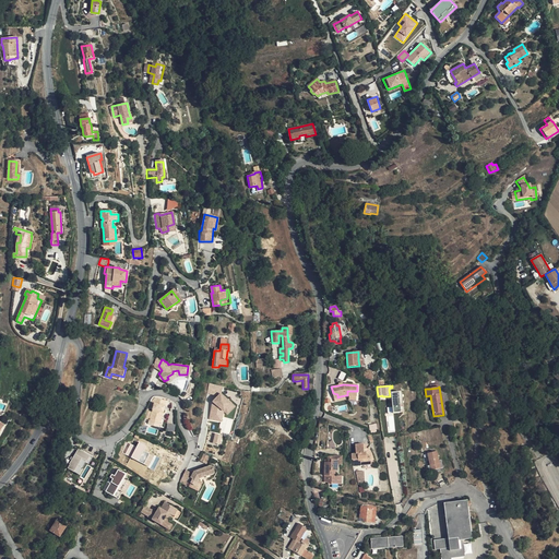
[(214,396),(210,420),(222,421),(224,413),(232,415),(234,400),(214,396)]
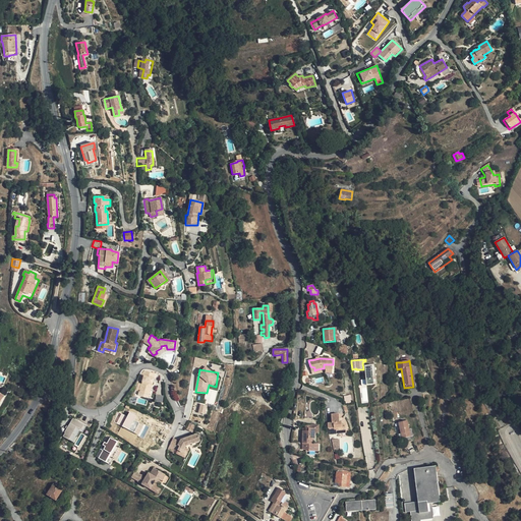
[(155,374),(145,371),(142,371),(141,373),(139,382),(142,383),(139,392),(149,395),(155,374)]
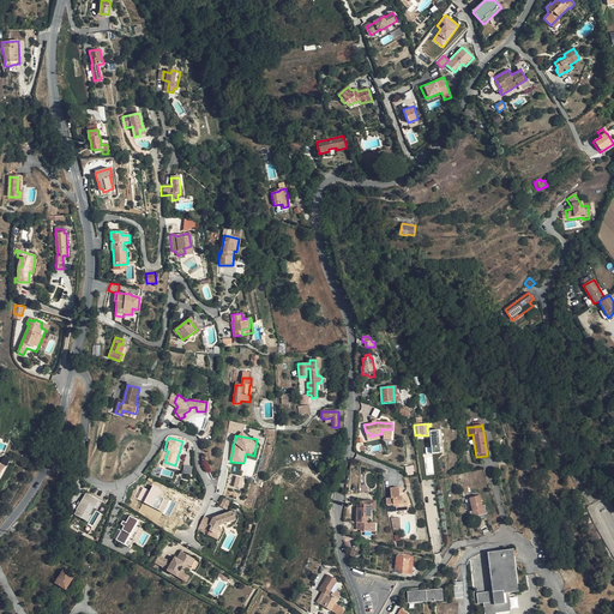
[(234,486),(242,488),(244,477),(236,476),(234,486)]
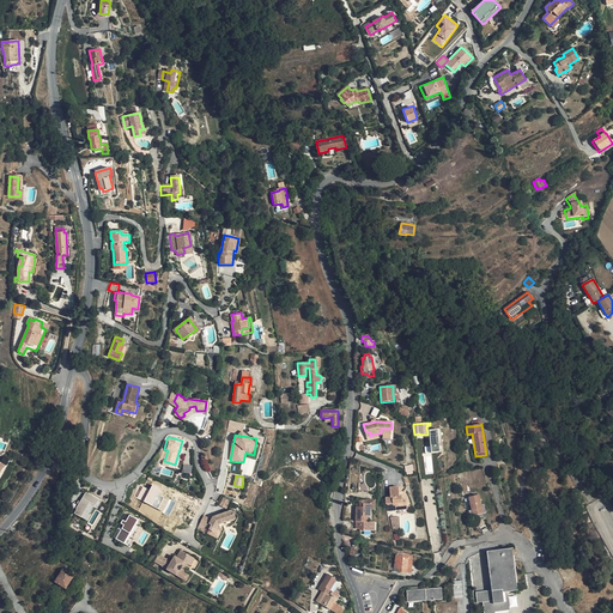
[(152,485),(150,490),(140,485),(134,497),(158,509),(163,497),(157,495),(159,489),(152,485)]
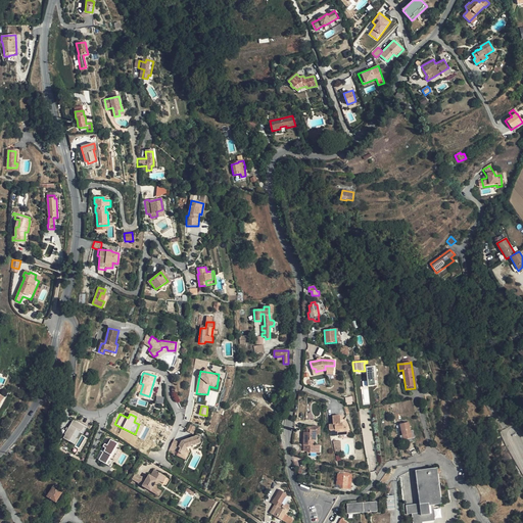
[(347,434),(346,428),(343,428),(342,425),(342,423),(340,423),(340,416),(332,417),(333,424),(328,425),(329,430),(336,430),(336,435),(347,434)]
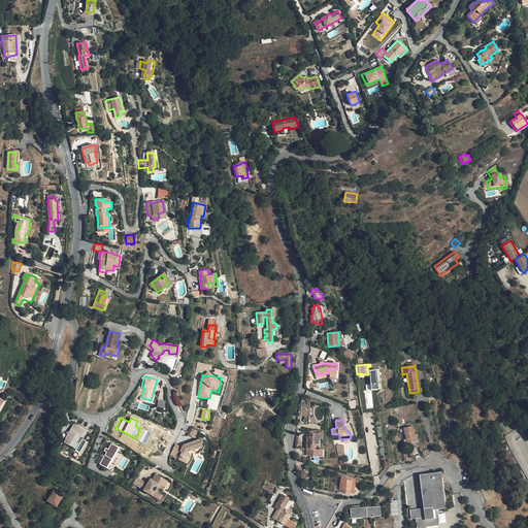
[(74,449),(80,437),(84,438),(88,432),(73,424),(63,441),(74,449)]
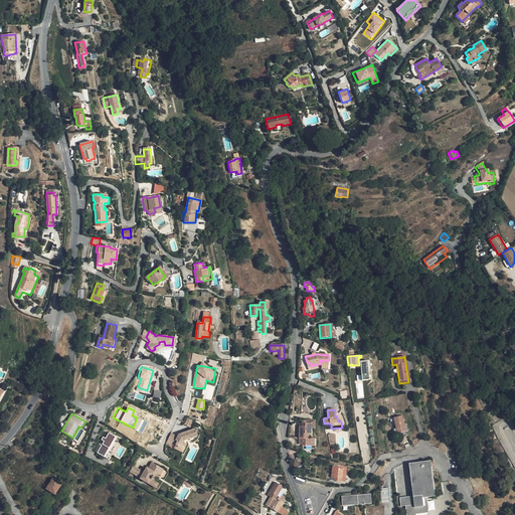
[(396,434),(404,432),(407,432),(406,423),(404,424),(402,416),(393,417),(394,424),(396,434)]
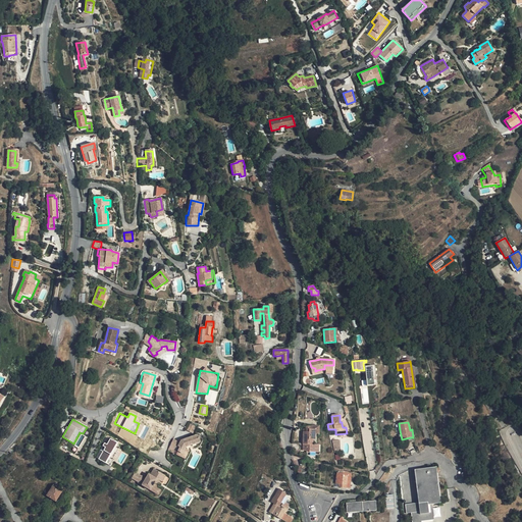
[(190,423),(187,430),(193,433),(196,426),(190,423)]
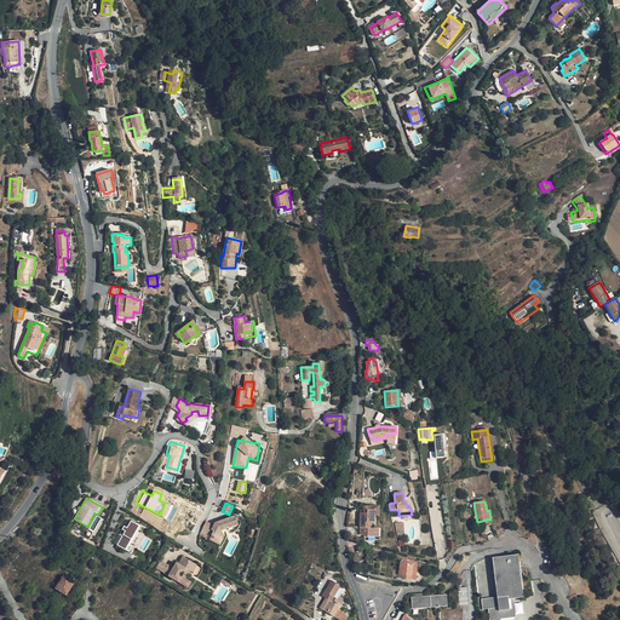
[(374,523),(374,515),(374,510),(368,510),(368,506),(363,506),(363,510),(363,514),(360,512),(360,528),(371,528),(371,523),(374,523)]
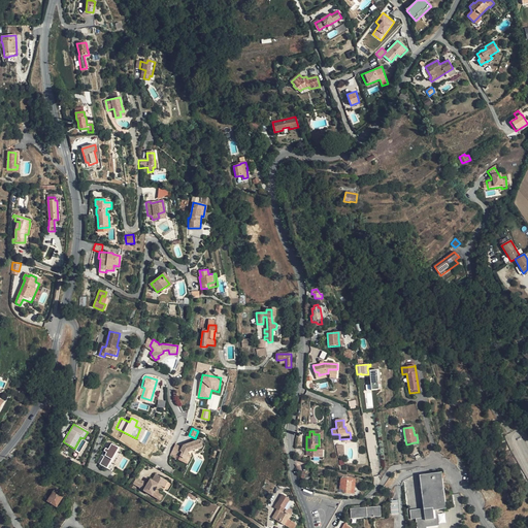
[(175,444),(169,456),(176,459),(177,456),(184,459),(187,454),(187,453),(186,452),(187,451),(187,452),(201,447),(199,440),(183,446),(182,448),(175,444)]
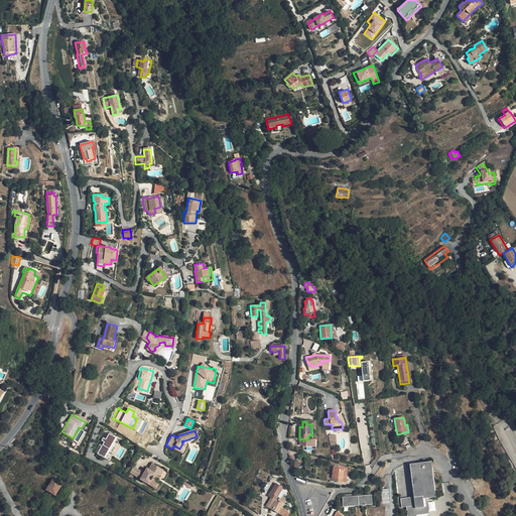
[(109,459),(116,442),(115,441),(117,436),(108,433),(106,438),(102,436),(95,453),(109,459)]
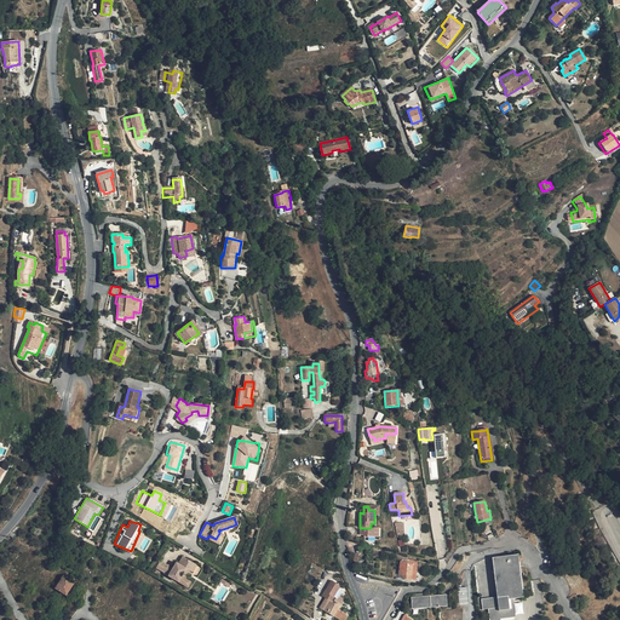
[(41,530),(36,526),(32,532),(36,537),(41,530)]
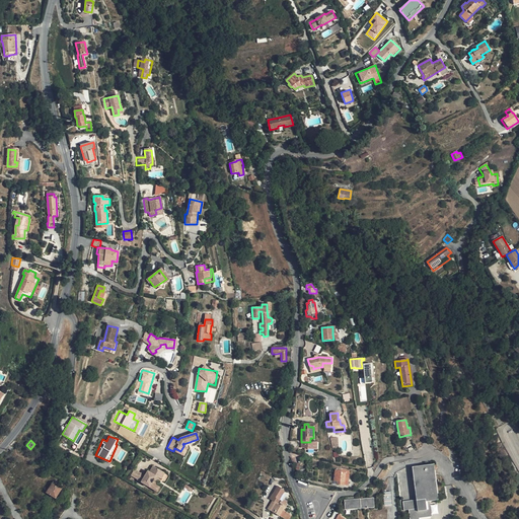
[(310,442),(301,442),(301,448),(307,449),(307,450),(316,450),(316,442),(310,442)]
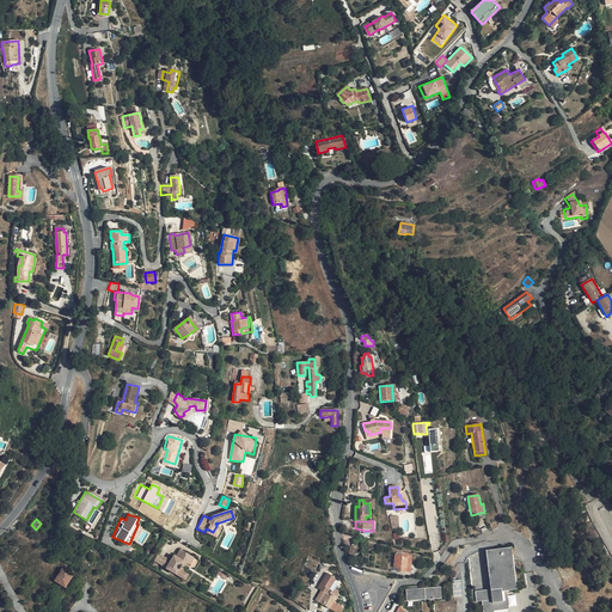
[(221,528),(216,526),(213,532),(206,528),(204,532),(216,538),(221,528)]
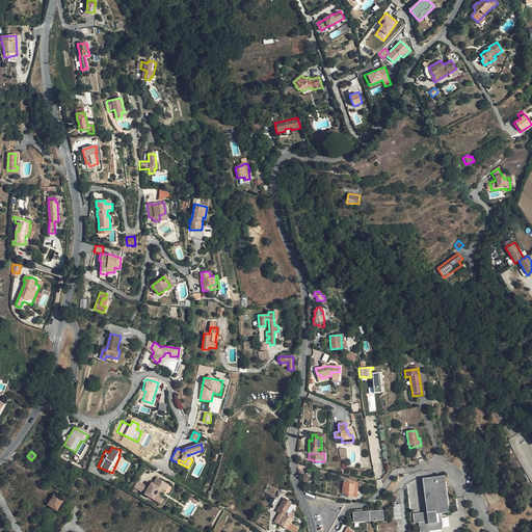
[(437,500),(425,502),(426,513),(413,514),(414,524),(419,523),(420,531),(429,531),(442,530),(441,514),(449,513),(445,476),(435,477),(437,500)]
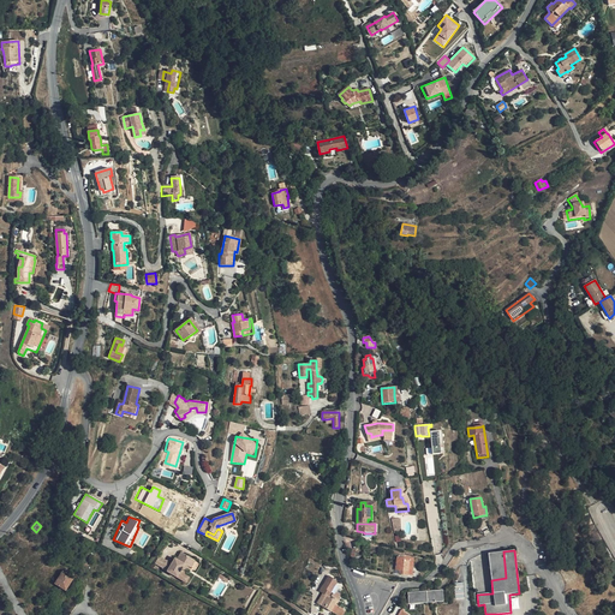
[(489,554),(491,580),(506,578),(503,551),(489,554)]
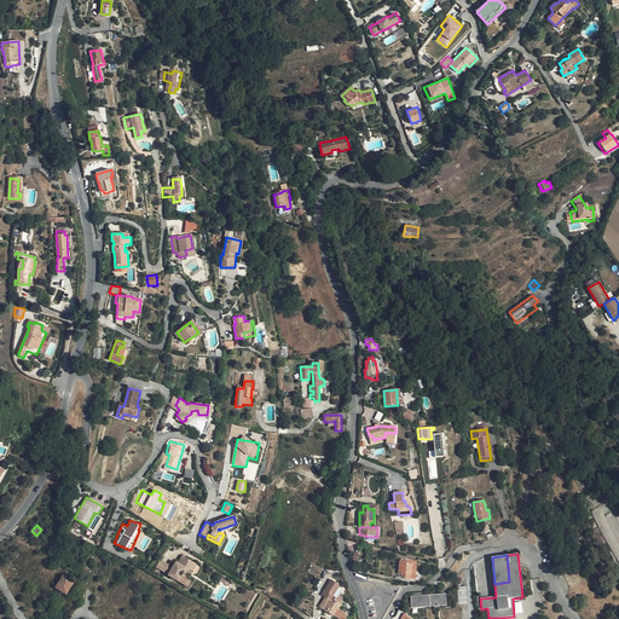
[(177,568),(172,566),(167,574),(184,583),(186,577),(185,577),(190,570),(191,570),(196,562),(186,556),(183,563),(180,567),(179,566),(177,568)]
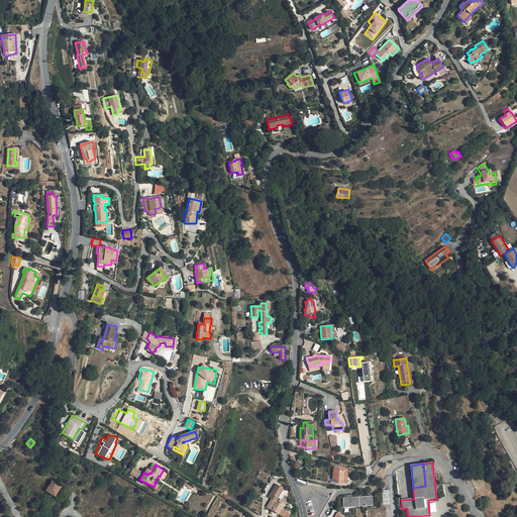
[(138,478),(140,472),(132,469),(130,475),(138,478)]
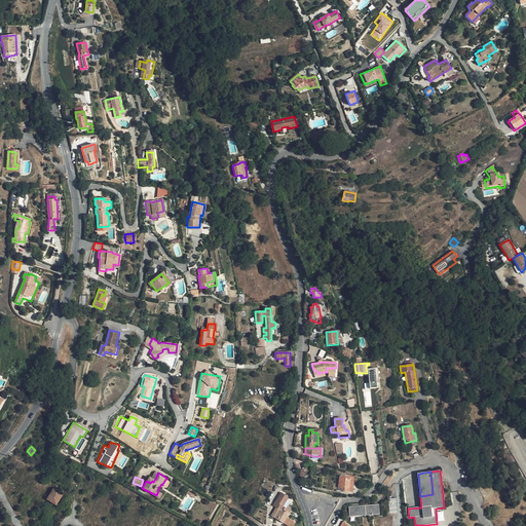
[(345,479),(345,477),(339,477),(338,488),(339,488),(339,490),(340,490),(341,491),(348,492),(349,491),(352,492),(353,486),(349,485),(349,479),(345,479)]
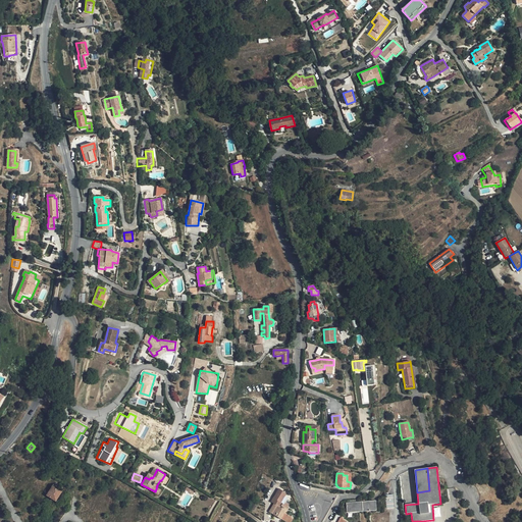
[(73,483),(77,476),(72,474),(68,480),(73,483)]
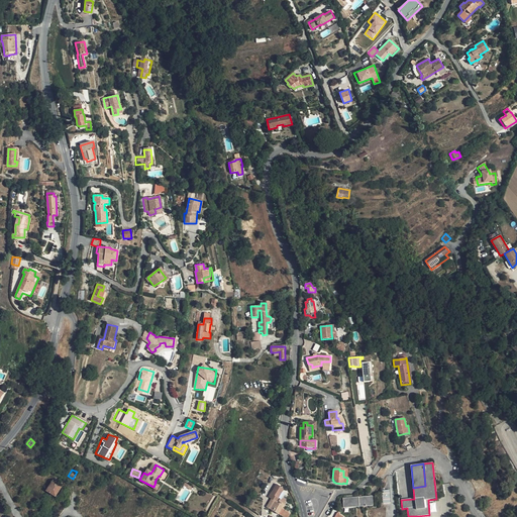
[(156,482),(153,487),(156,489),(163,477),(164,478),(168,472),(164,470),(160,476),(159,476),(154,482),(156,482)]
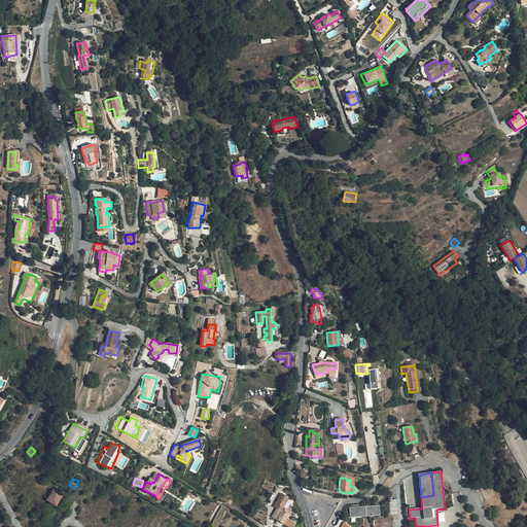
[(56,505),(62,496),(54,491),(47,500),(56,505)]
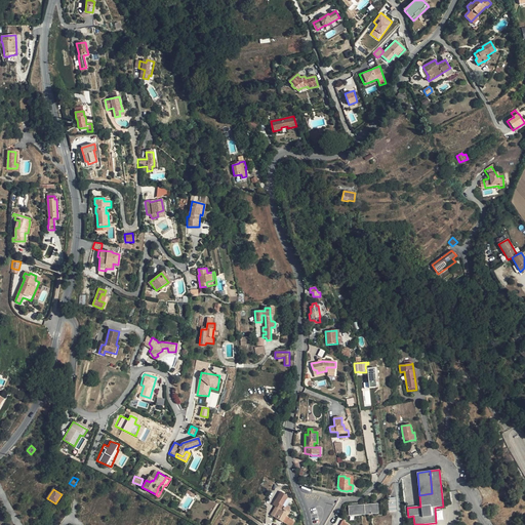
[(273,506),(276,507),(281,510),(287,498),(286,495),(281,492),(273,506)]
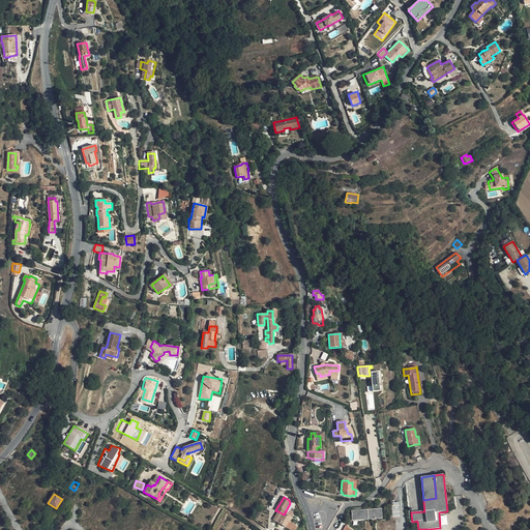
[(391,502),(392,516),(401,514),(400,502),(391,502)]
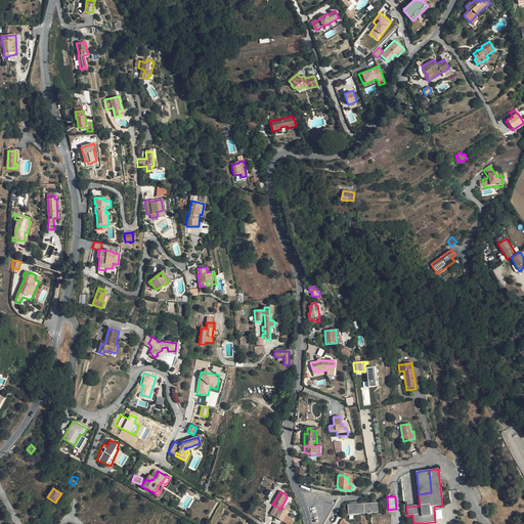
[(363,504),(363,506),(364,514),(378,513),(377,503),(363,504)]
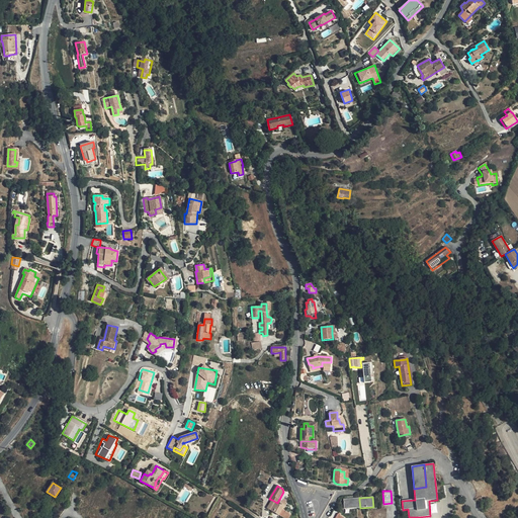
[(289,517),(291,515),(284,511),(282,509),(283,507),(280,505),(281,504),(284,505),(285,506),(287,504),(285,503),(286,501),(282,498),(278,504),(272,500),(267,508),(279,515),(285,517),(289,517)]
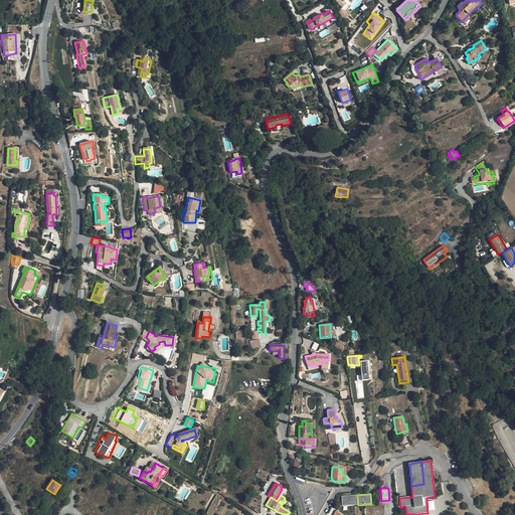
[(351,498),(351,496),(341,496),(342,506),(358,505),(357,497),(351,498)]
